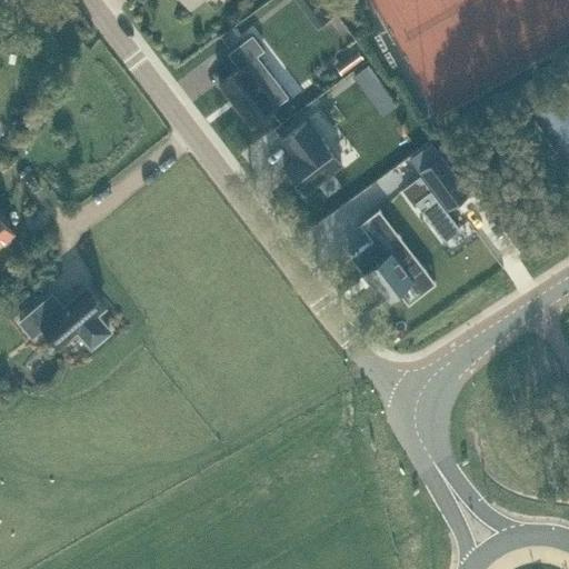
[(227,52),(238,67),(218,82),(251,125),(288,96),(257,55),(263,49),(251,33),(227,52)]
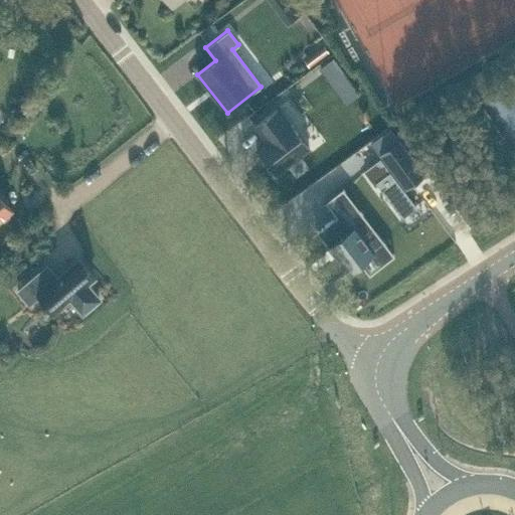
[(346,104),(358,94),(332,57),(319,66),(346,104)]
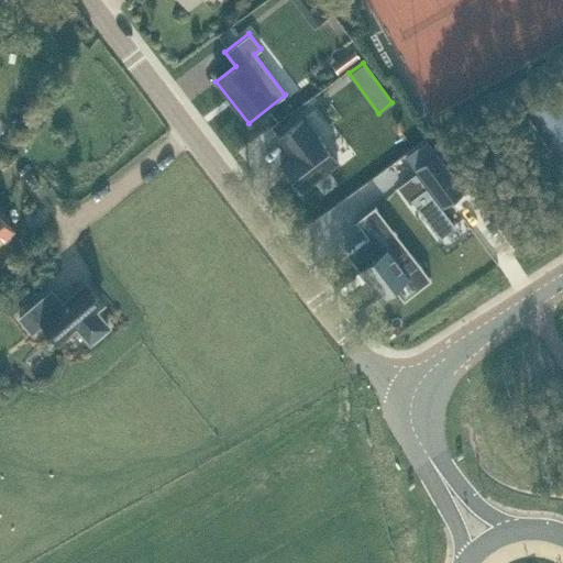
[(301,119),(277,139),(290,155),(279,164),(300,190),(338,162),(317,135),(316,136),(301,119)]
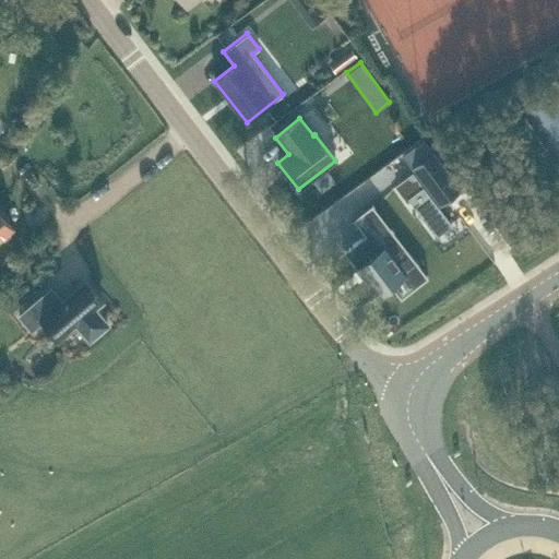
[(423,140),(401,155),(436,200),(438,204),(439,205),(460,189),(423,140)]
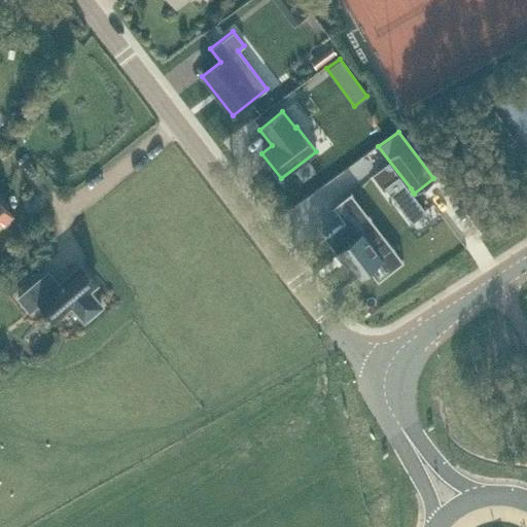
[(389,164),(373,176),(383,189),(385,187),(411,222),(425,211),(412,194),(413,192),(411,188),(409,189),(389,164)]
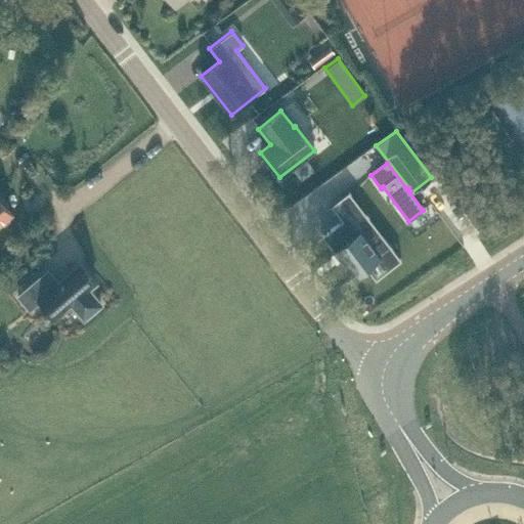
[(342,220),(321,235),(354,278),(366,268),(381,258),(370,245),(382,235),(349,191),(331,206),(342,220)]
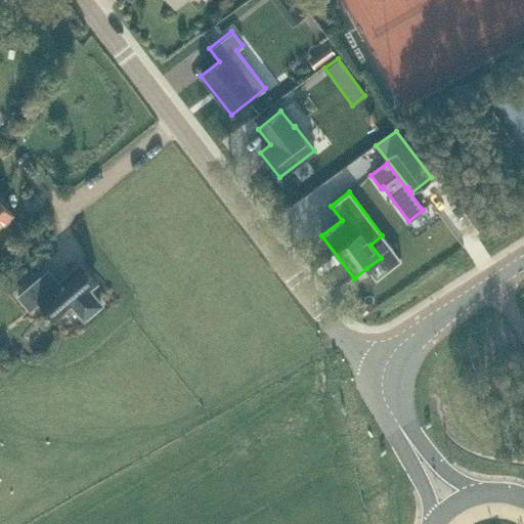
[(0,224),(12,214),(0,200),(0,224)]
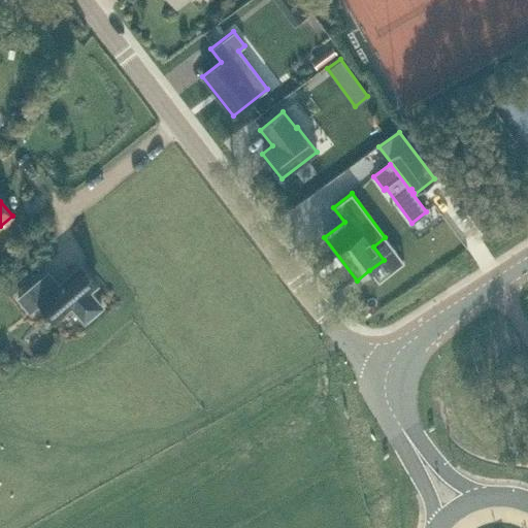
[(47,273),(18,299),(30,312),(39,304),(55,322),(71,307),(85,323),(102,307),(89,293),(97,286),(80,267),(59,286),(47,273)]
